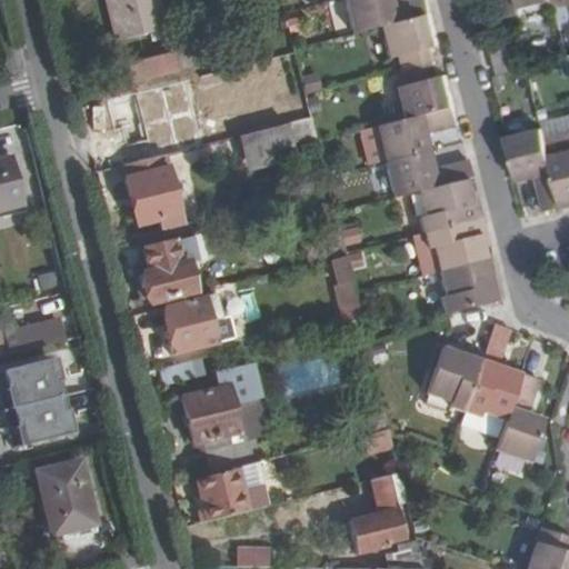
[(106,0),(117,41),(165,30),(157,0),(106,0)]
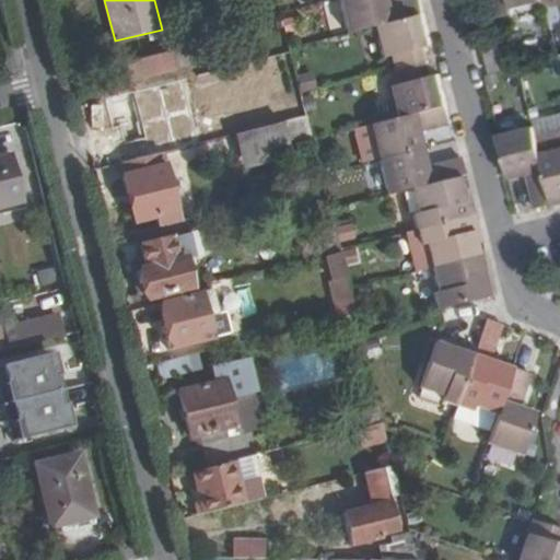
[(385,0),(338,0),(347,33),(374,26),(424,14),(420,0),(403,0),(387,3),(385,0)]
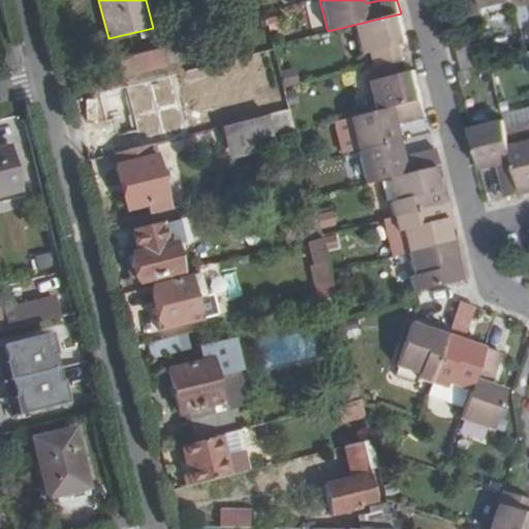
[(466,0),(471,18),(485,13),(484,7),(512,0),(466,0)]
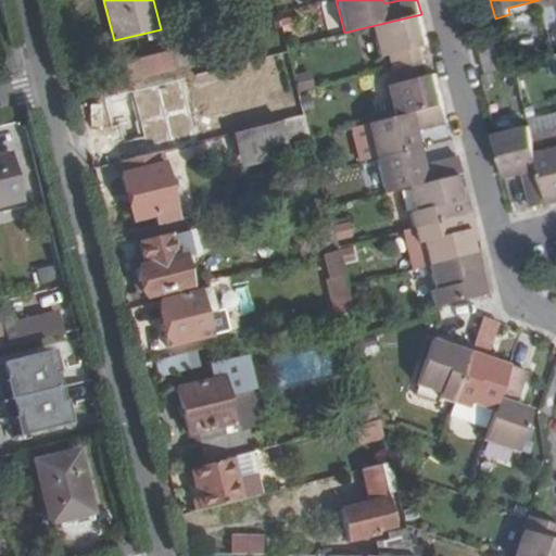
[(421,14),(371,26),(379,57),(387,55),(391,71),(426,62),(421,47),(428,45),(421,14)]
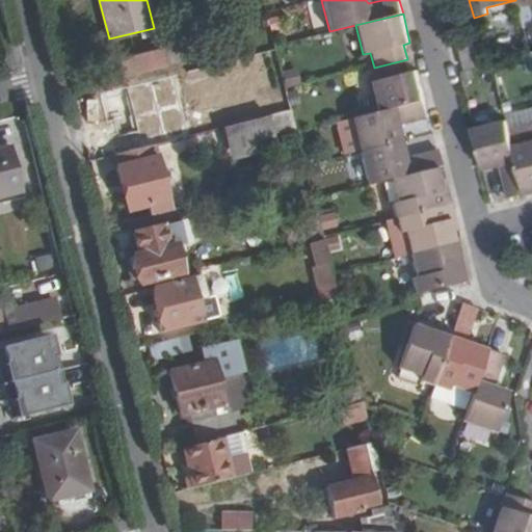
[(466,72),(487,67),(481,44),(460,49),(466,72)]
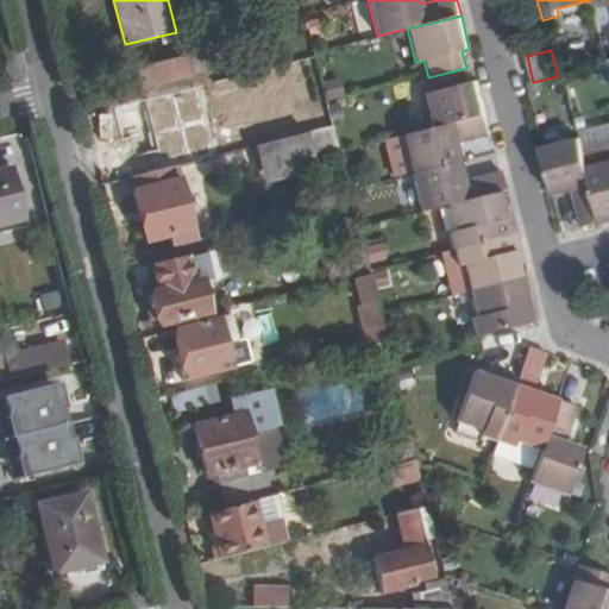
[(201,52),(132,70),(137,89),(206,71),(201,52)]
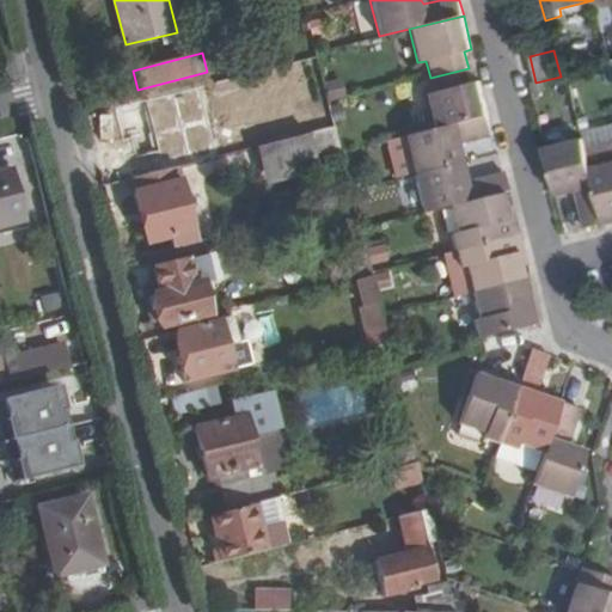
[(469,68),(430,78),(434,92),(424,93),(433,128),(487,115),(479,80),(472,81),(469,68)]
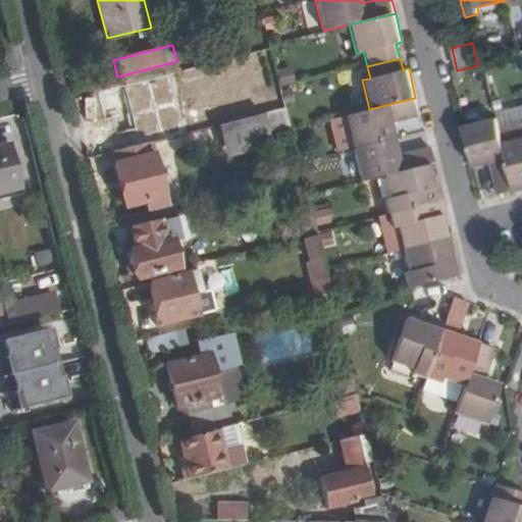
[(146,81),(120,87),(129,123),(155,117),(146,81)]
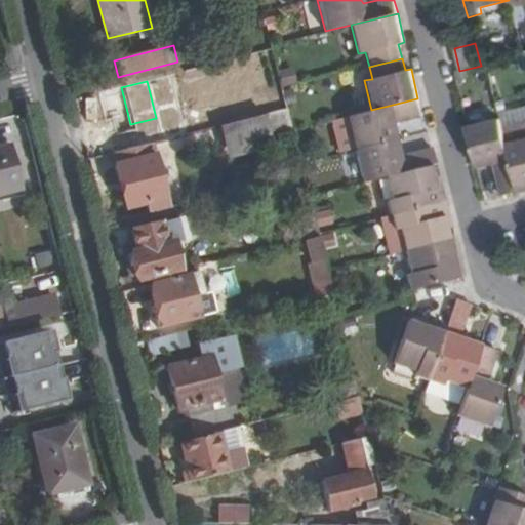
[(371,110),(346,116),(354,150),(397,139),(393,122),(421,116),(417,98),(371,110)]
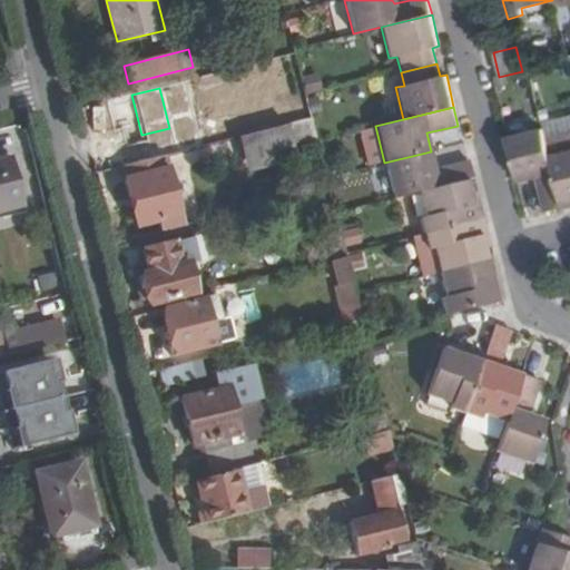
[(311,118),(238,136),(247,169),(296,157),(293,143),(315,137),(311,118)]
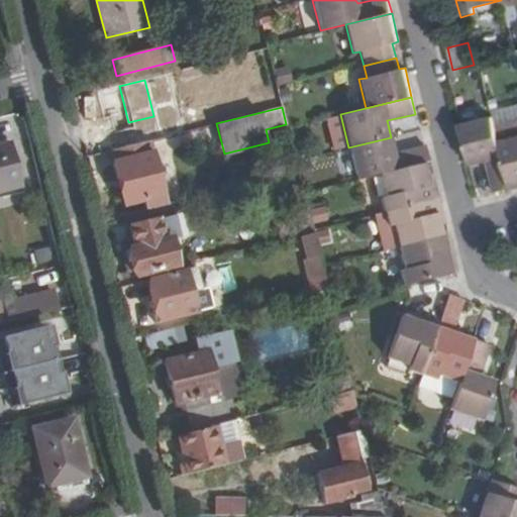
[(124,123),(129,145),(149,140),(163,137),(157,115),(153,116),(128,122),(124,123)]
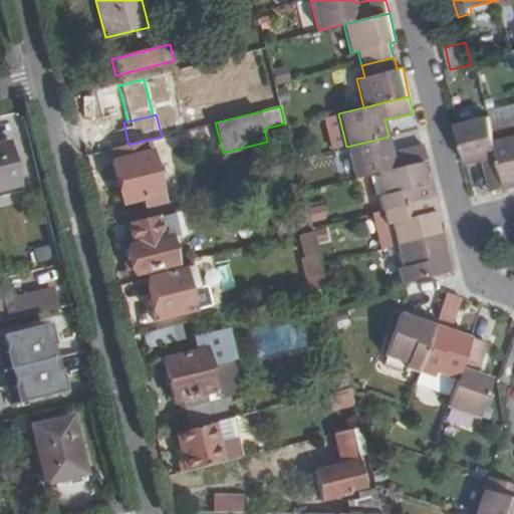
[(491,193),(509,189),(497,140),(491,114),(459,122),(469,163),(483,160),(491,193)]
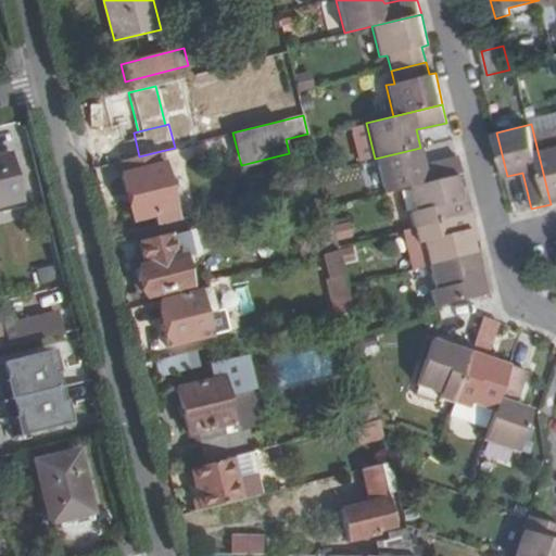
[(555,126),(533,133),(538,151),(555,146),(555,126)]
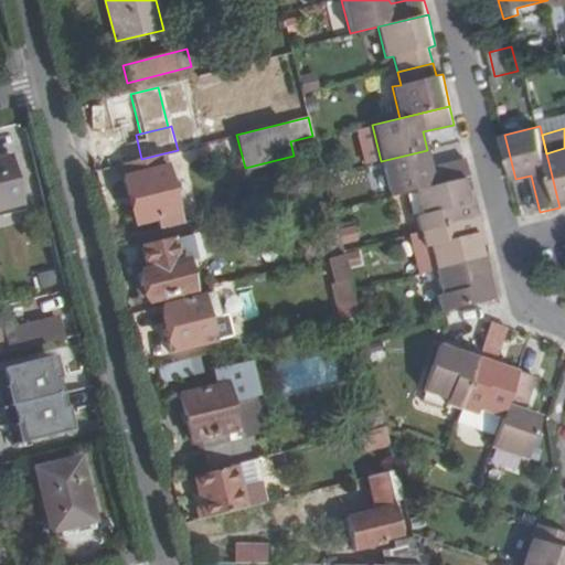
[(564,148),(546,153),(560,208),(564,205),(564,148)]
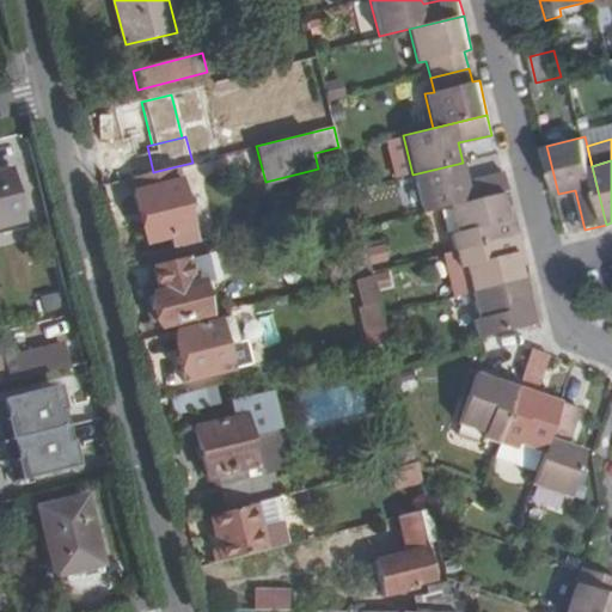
[(463,163),(412,175),(422,214),(451,207),(500,195),(506,194),(500,171),(466,179),(463,163)]
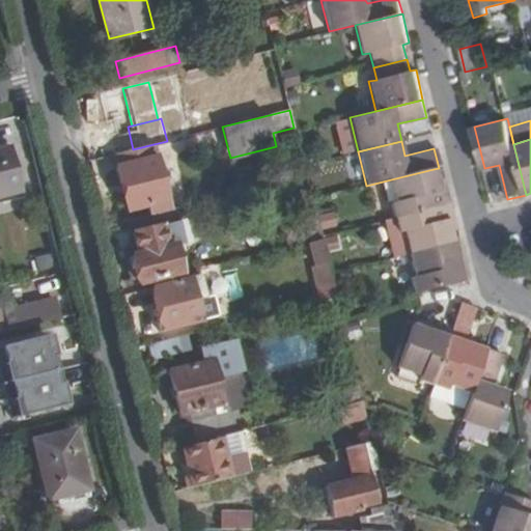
[(9,142),(0,144),(0,201),(24,196),(9,142)]
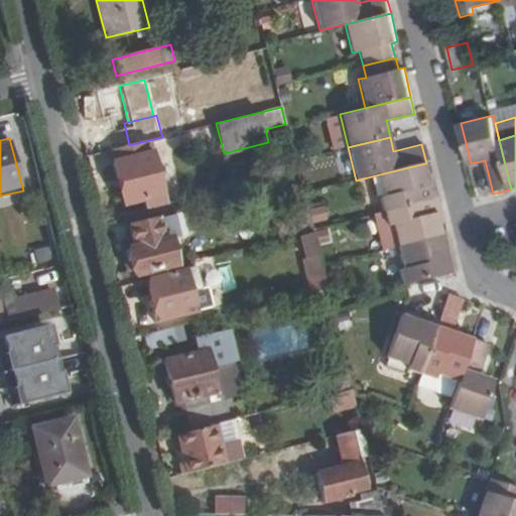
[(129,145),(109,150),(123,207),(142,202),(145,210),(165,205),(149,140),(129,145)]
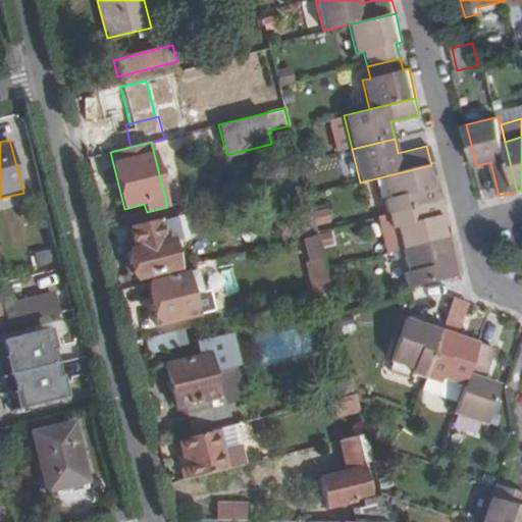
[(426,166),(384,176),(390,199),(385,200),(389,215),(439,203),(436,189),(431,190),(428,177),(426,166)]
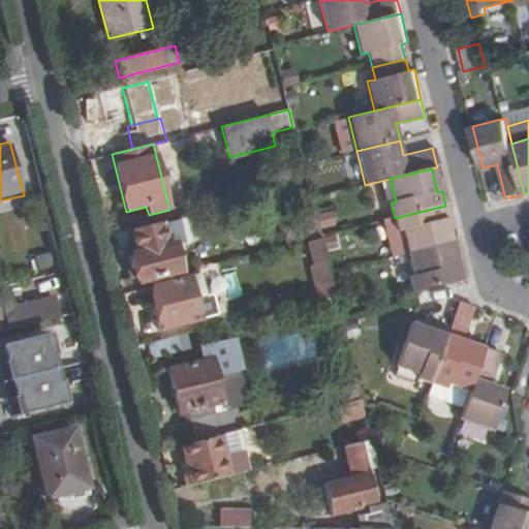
[(445,206),(395,218),(398,231),(402,230),(408,253),(448,244),(446,231),(443,219),(448,218),(445,206)]
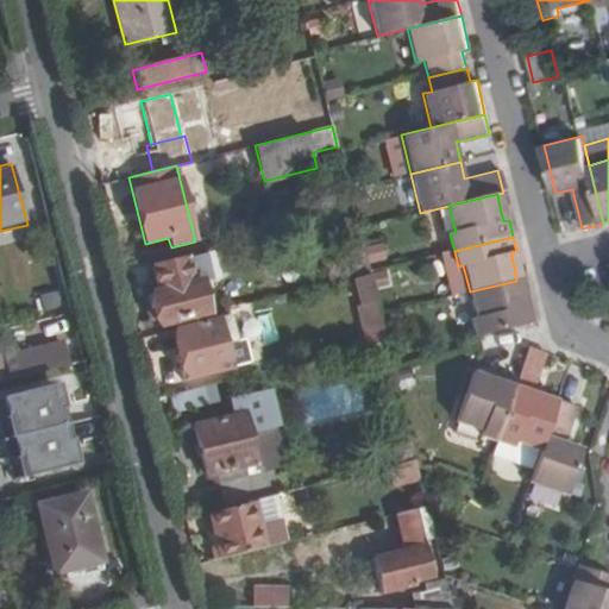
[(324,258),(330,282),(356,275),(369,272),(363,248),(324,258)]
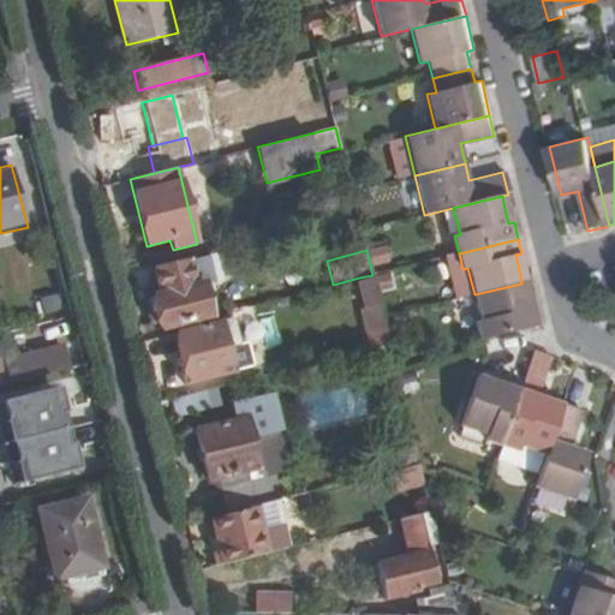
[(212,256),(154,270),(160,293),(151,296),(160,327),(210,315),(204,285),(218,282),(212,256)]
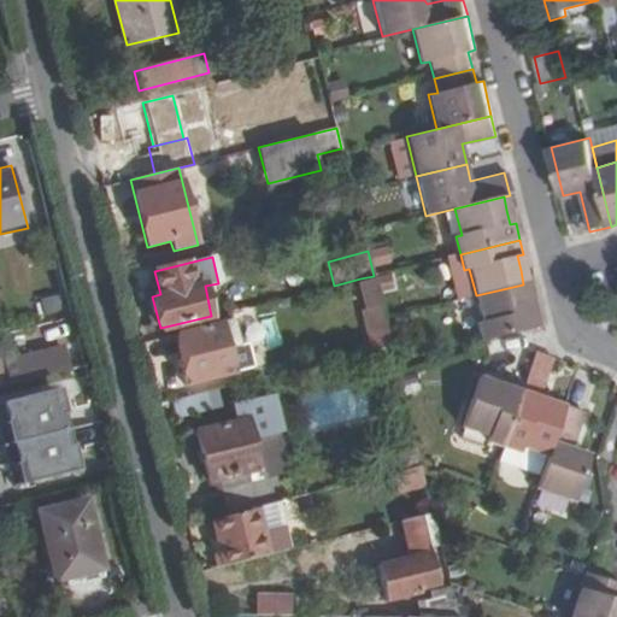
[(374,276),(360,278),(368,309),(381,305),(374,276)]
